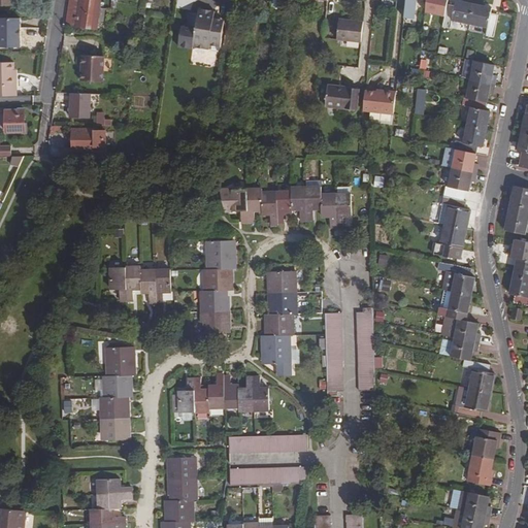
[(69,0),(65,26),(98,30),(99,22),(101,8),(101,0),(69,0)]
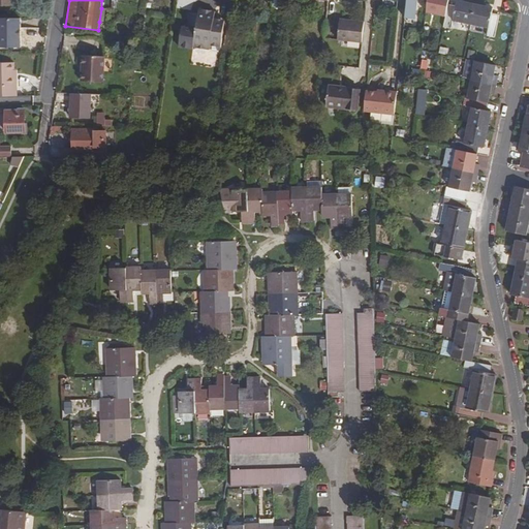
[(446,17),(448,4),(449,0),(428,0),(427,12),(446,17)]
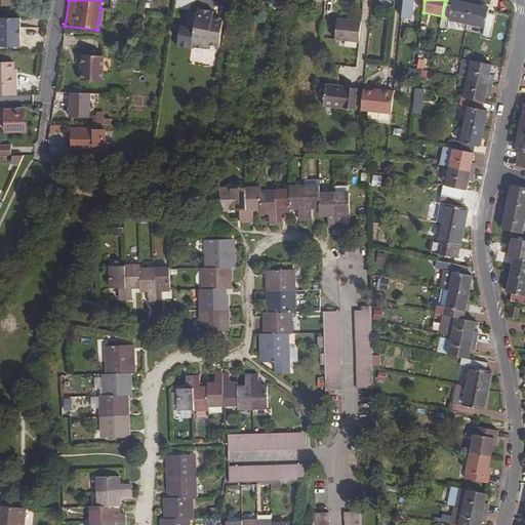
[(441,27),(448,29),(450,19),(468,24),(472,4),(454,1),(453,6),(445,4),(443,16),(441,27)]
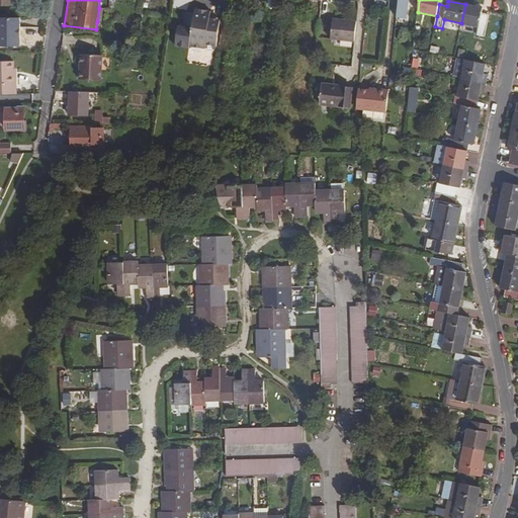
[(482,13),(483,8),(465,4),(461,23),(479,26),(477,35),(485,37),(490,14),(482,13)]
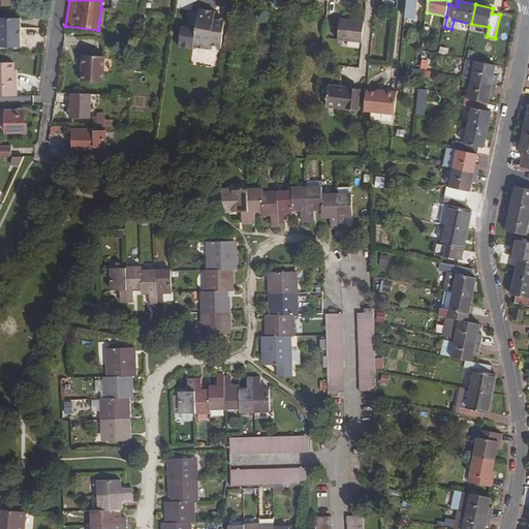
[(198,13),(190,12),(187,28),(187,33),(181,32),(179,47),(193,49),(193,47),(197,47),(196,48),(207,49),(210,49),(210,47),(221,48),(224,26),(214,20),(216,11),(199,8),(198,13)]
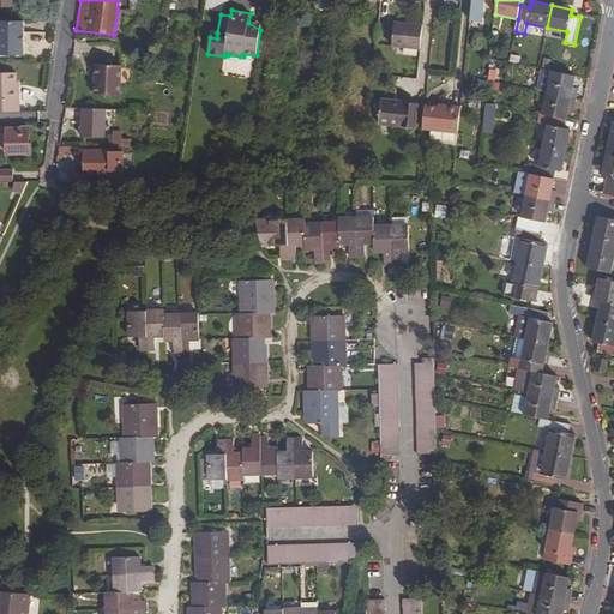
[(24,22),(0,20),(0,55),(24,55),(24,42),(22,42),(22,34),(24,34),(24,22)]
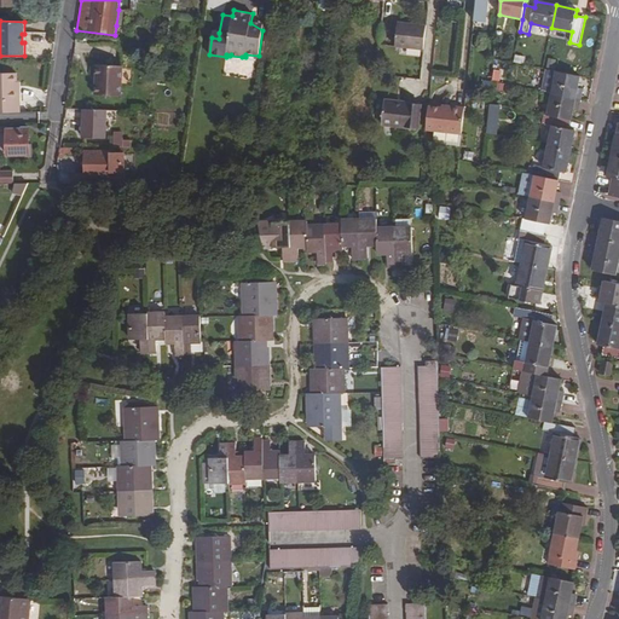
[(427,27),(398,23),(395,47),(423,51),(427,27)]
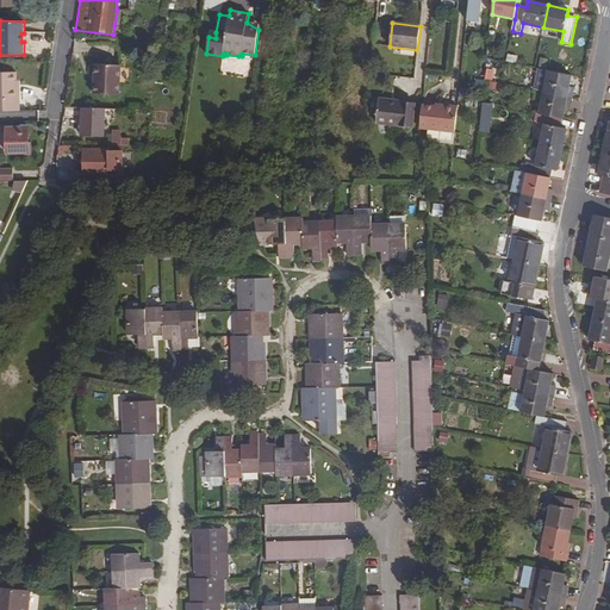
[(547,68),(548,60),(540,57),(539,67),(547,68)]
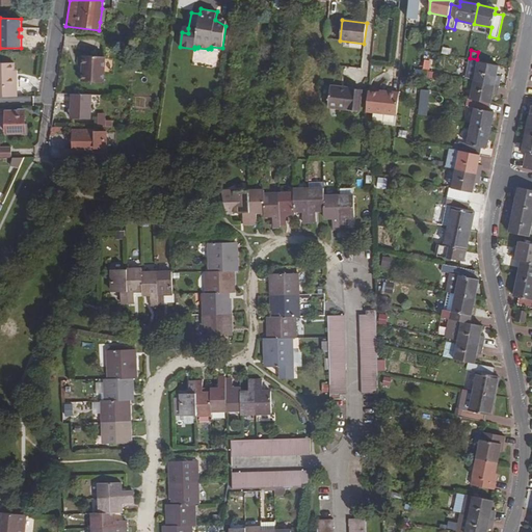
[(105,57),(83,56),(81,82),(104,83),(105,57)]
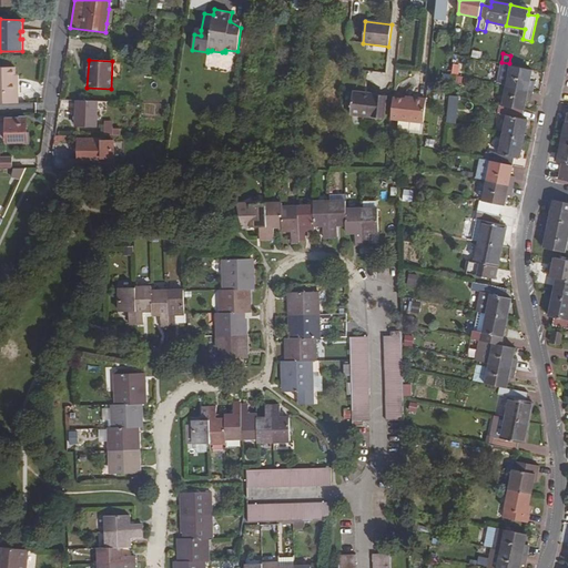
[(501,77),(508,78),(506,85),(533,91),(535,82),(530,81),(533,70),(510,66),(504,64),(503,66),(500,75),(501,77)]
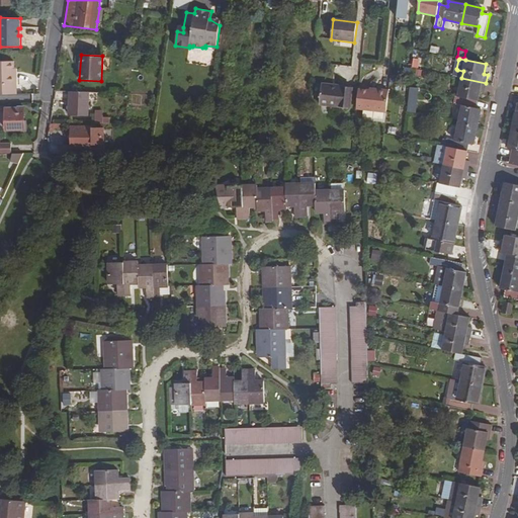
[(13,62),(0,61),(0,94),(16,94),(16,84),(14,84),(13,62)]
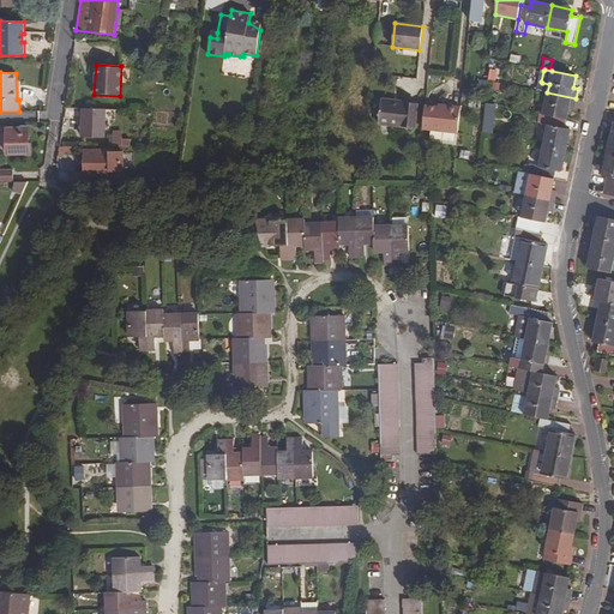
[(566,120),(569,108),(573,109),(576,98),(547,92),(543,115),(566,120)]
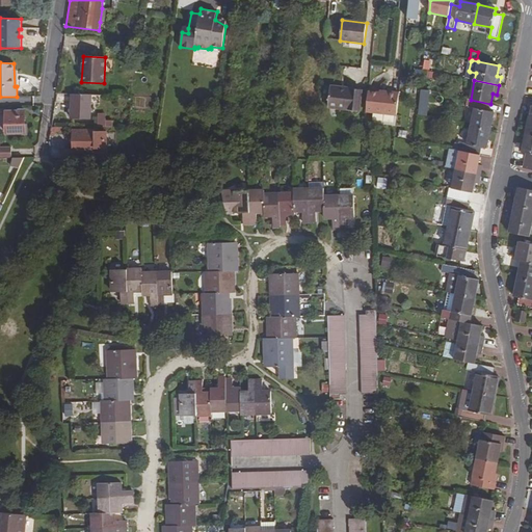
[(362,89),(330,86),(328,107),(360,111),(362,89)]
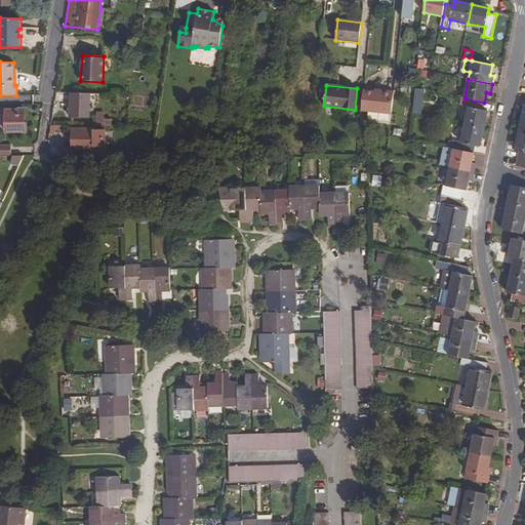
[(379,92),(363,90),(361,110),(392,113),(394,91),(379,90),(379,92)]
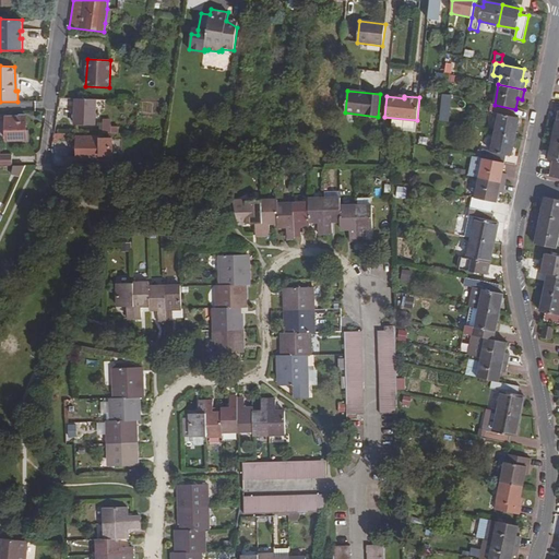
[(94,126),(95,99),(75,98),(74,125),(94,126)]
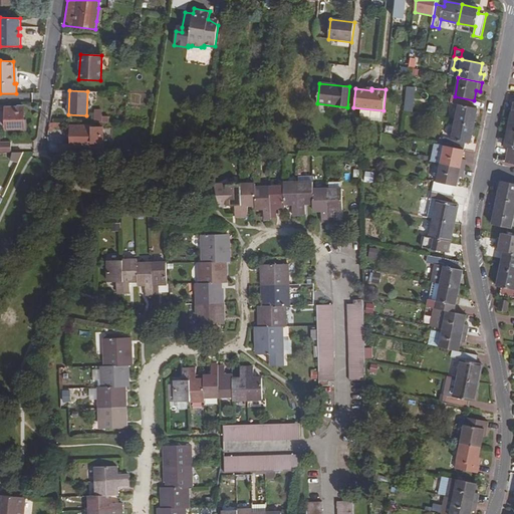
[(459,105),(455,121),(474,125),(477,107),(473,107),(474,100),(455,96),(452,95),(450,103),(459,105)]
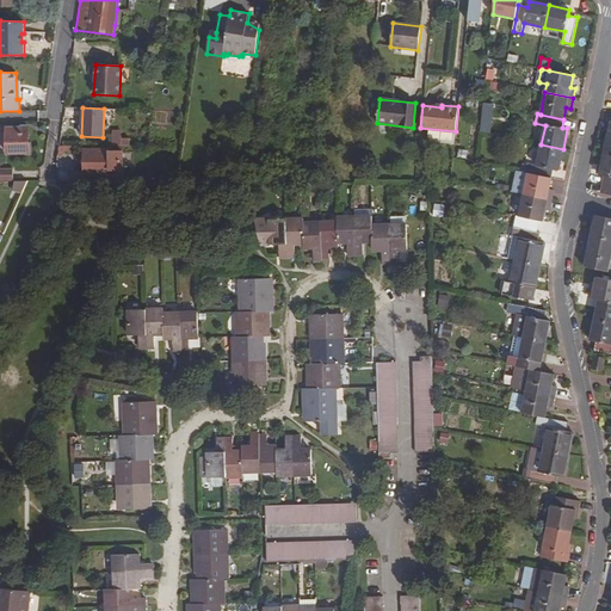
[(29,153),(28,127),(22,127),(22,128),(7,128),(7,153),(29,153)]
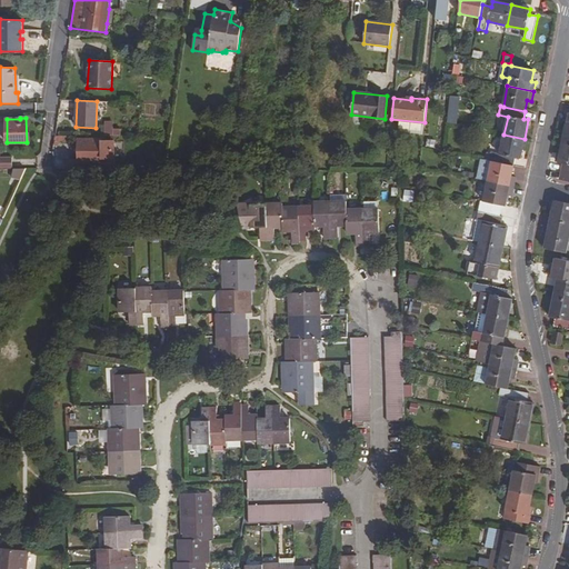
[(105,127),(105,136),(120,136),(120,130),(113,129),(113,127),(105,127)]
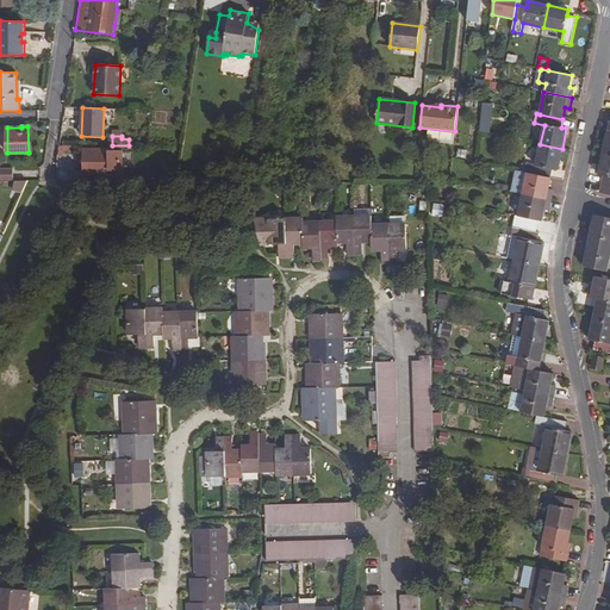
[(562,149),(540,144),(536,165),(526,162),(524,172),(527,173),(551,178),(552,169),(558,170),(562,149)]
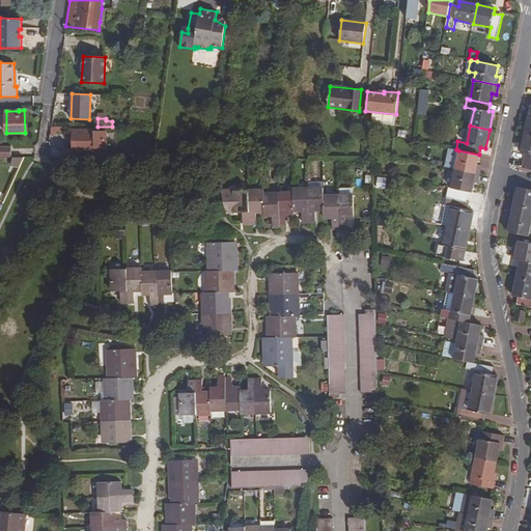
[(107,158),(107,131),(94,131),(75,132),(75,148),(75,158),(107,158)]
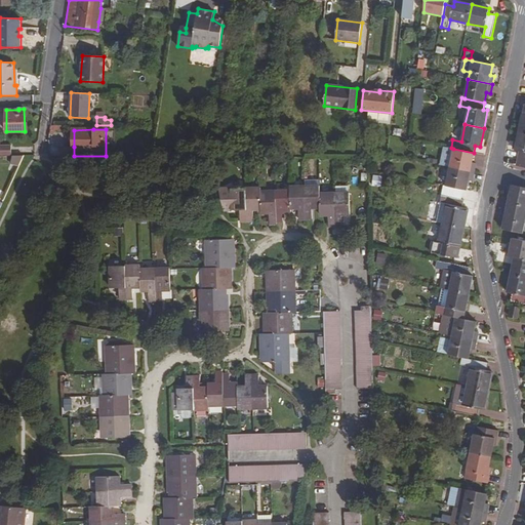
[(524,132),(519,131),(515,150),(520,151),(518,158),(524,159),(522,167),(524,167),(524,132)]
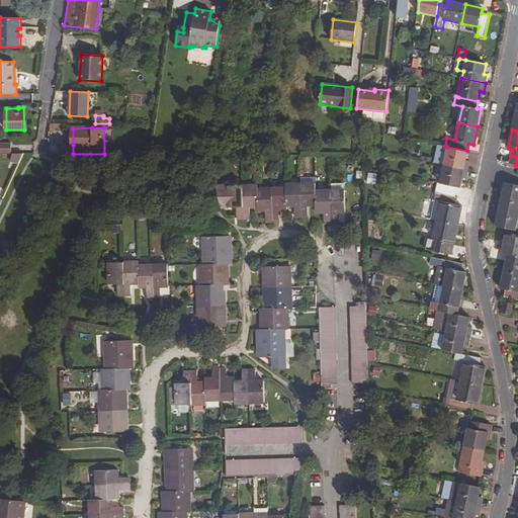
[(0,154),(11,154),(11,144),(0,144),(0,154)]
